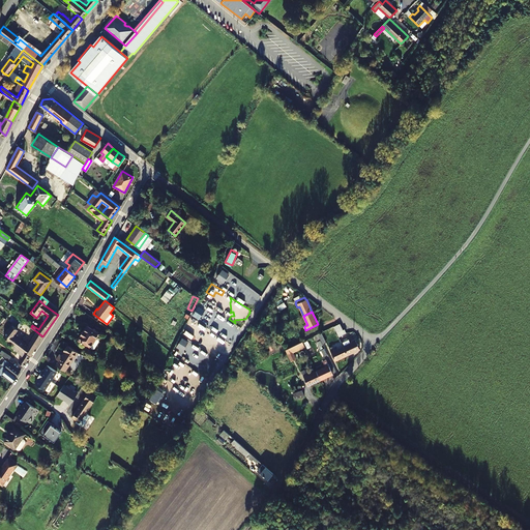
[(345,329),(343,330),(340,324),(334,326),(340,337),(347,334),(345,329)]
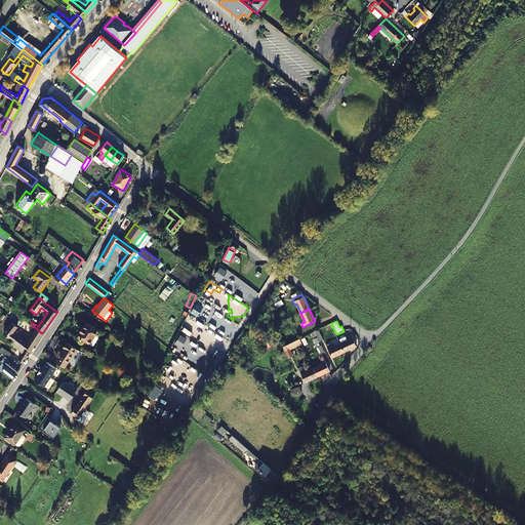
[(3,334),(15,342),(30,353),(42,333),(36,328),(27,342),(14,333),(13,332),(17,326),(12,322),(3,334)]
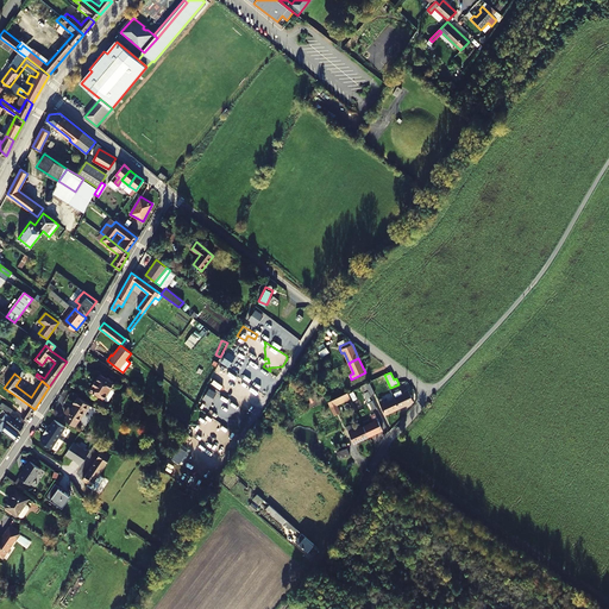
[(113,383),(100,375),(95,381),(93,384),(94,384),(89,390),(104,399),(113,383)]
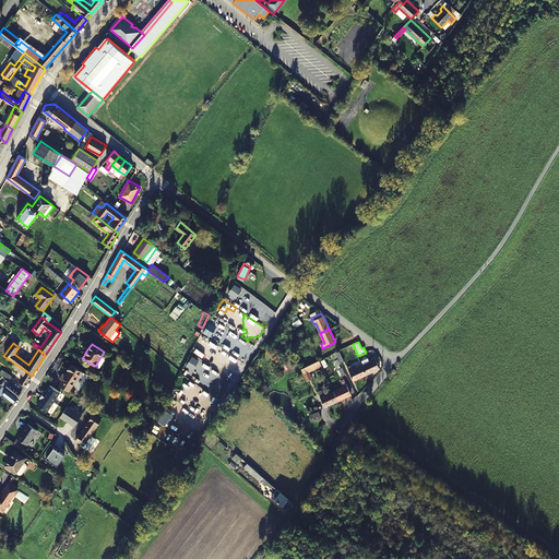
[(335,353),(340,364),(344,361),(339,351),(335,353)]
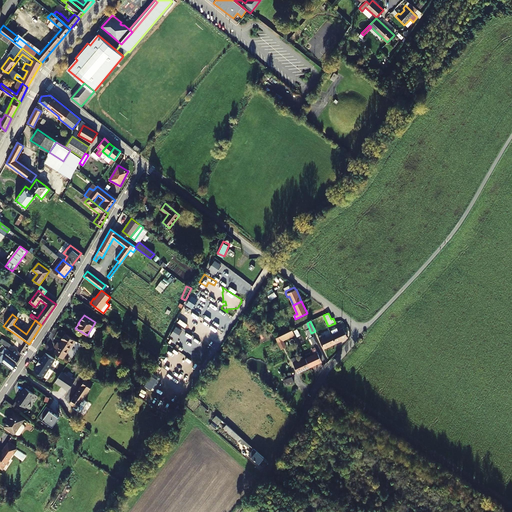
[(348,337),(341,324),(338,325),(340,331),(338,332),(337,328),(331,331),(332,334),(331,335),(335,343),(348,337)]
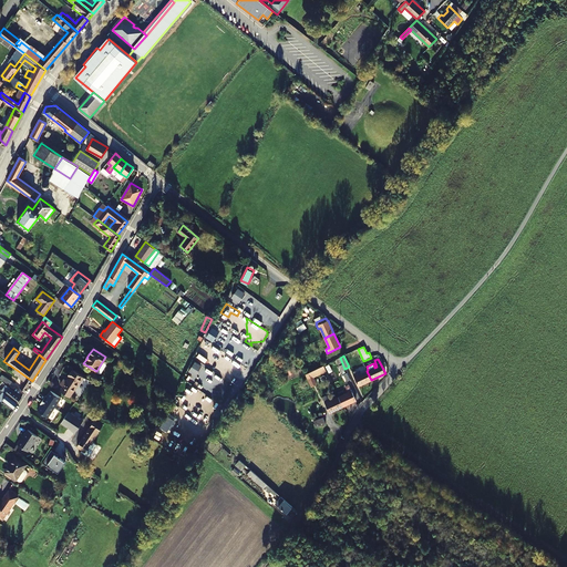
[(32,381),(17,370),(13,373),(24,381),(20,388),(24,391),(32,381)]
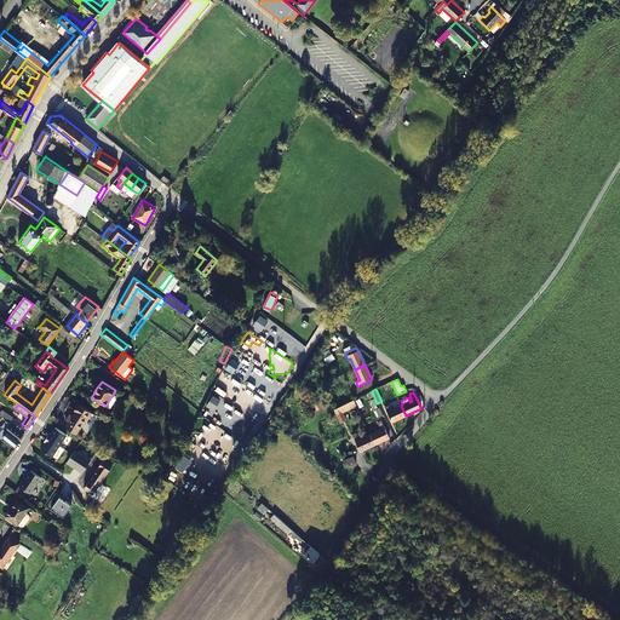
[(75,412),(73,415),(70,413),(65,420),(69,423),(79,429),(80,428),(82,428),(84,424),(84,423),(91,412),(79,405),(74,411),(75,412)]
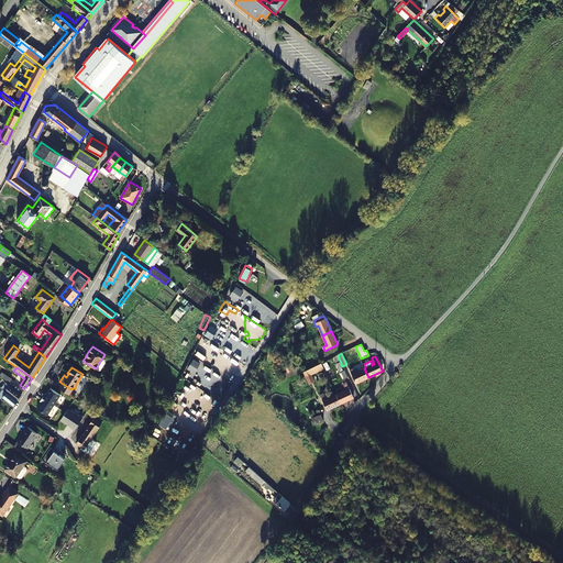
[(368,377),(364,368),(355,372),(353,368),(350,371),(355,384),(368,377)]
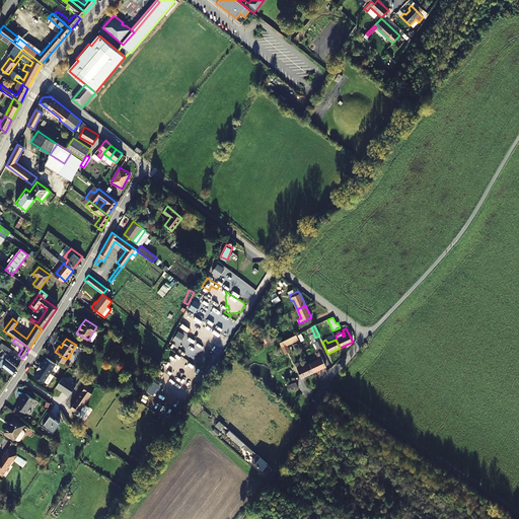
[(315,354),(318,360),(309,364),(313,372),(325,367),(319,352),(315,354)]
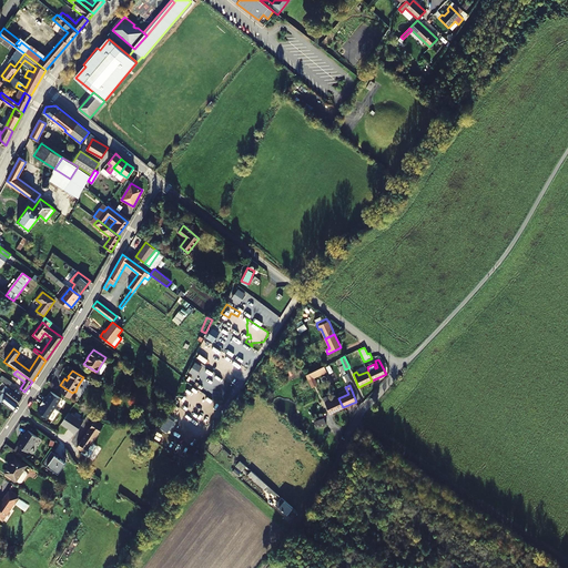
[(69,398),(72,393),(63,387),(60,392),(69,398)]
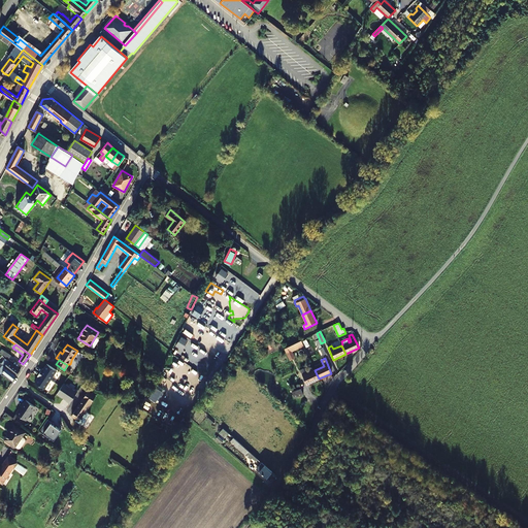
[(15,374),(17,374),(20,370),(9,361),(8,363),(5,361),(3,364),(15,374)]
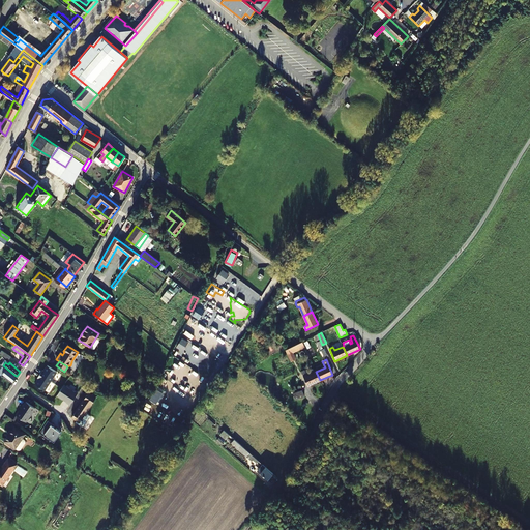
[(17,377),(17,376),(16,376),(3,365),(0,369),(0,374),(12,383),(17,377)]
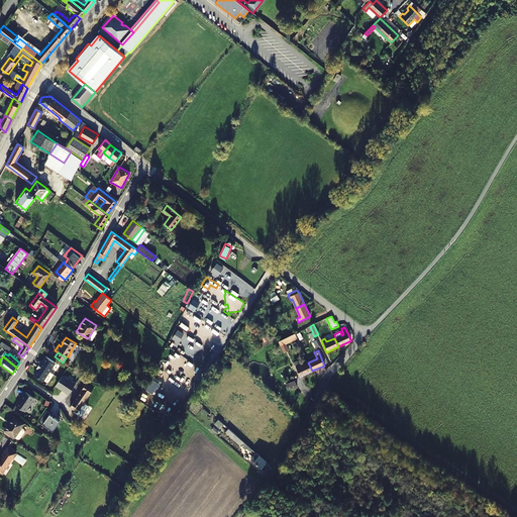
[(49,373),(55,363),(45,356),(41,363),(40,363),(38,366),(49,373)]
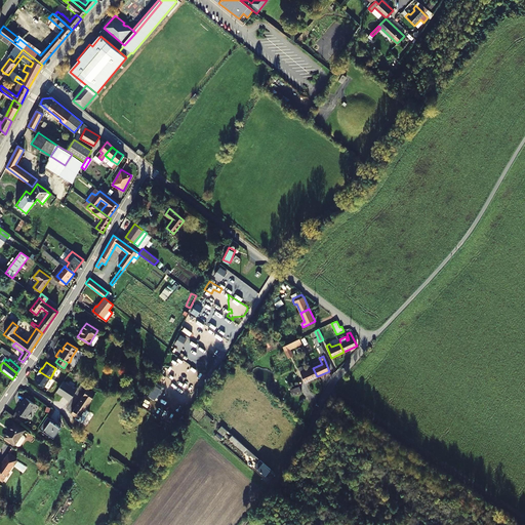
[(313,368),(305,372),(301,366),(298,368),(305,382),(317,376),(313,368)]
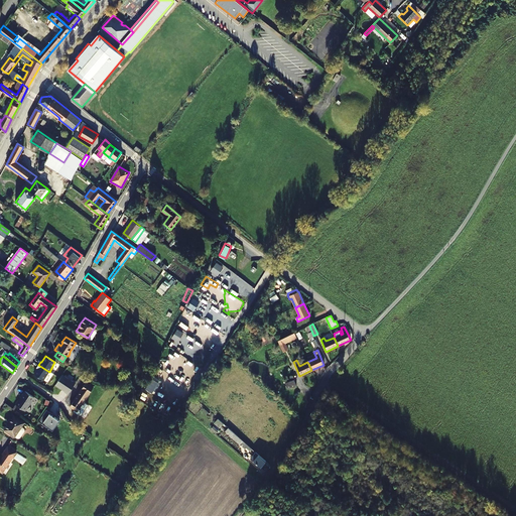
[(33,375),(43,381),(49,372),(38,365),(36,368),(37,369),(33,375)]
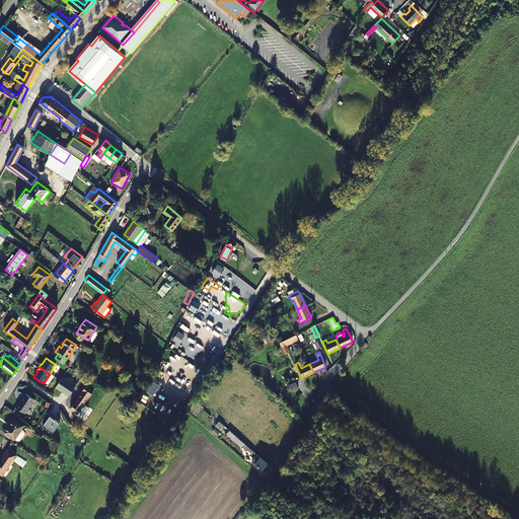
[(75,385),(62,377),(56,387),(65,393),(65,394),(68,396),(75,385)]
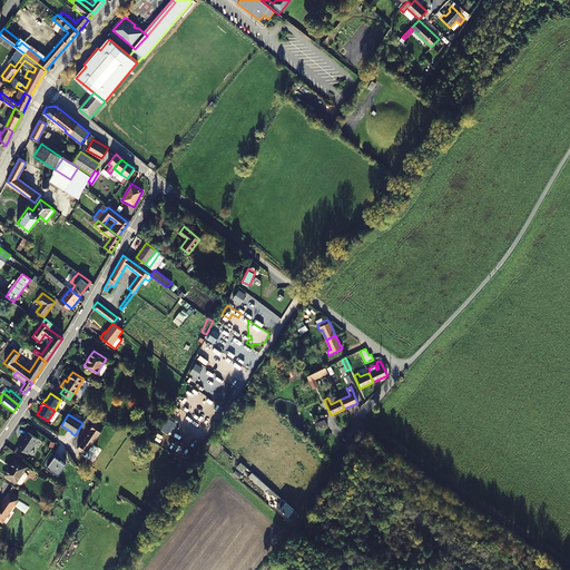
[(327,428),(325,421),(316,424),(318,431),(327,428)]
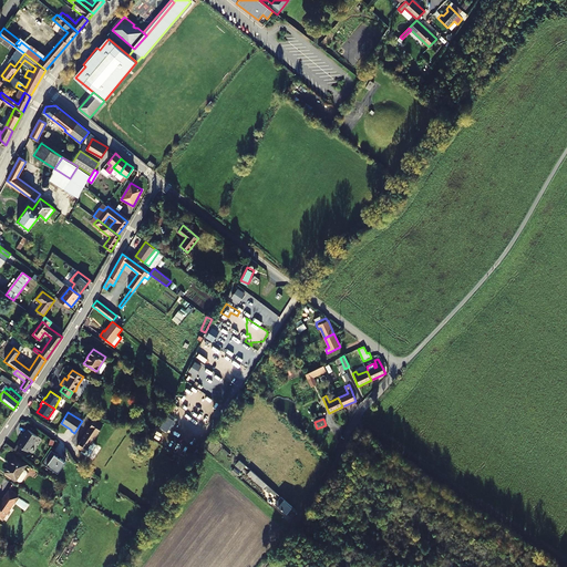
[(78,446),(83,451),(85,453),(93,443),(93,442),(104,426),(95,421),(78,446)]
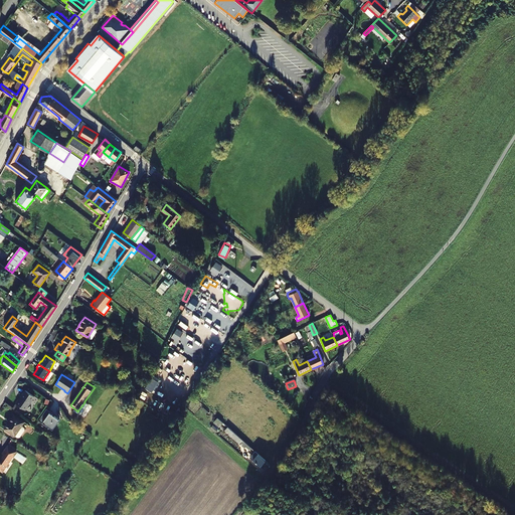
[(26,411),(34,397),(25,391),(21,398),(21,399),(20,401),(19,401),(16,405),(26,411)]
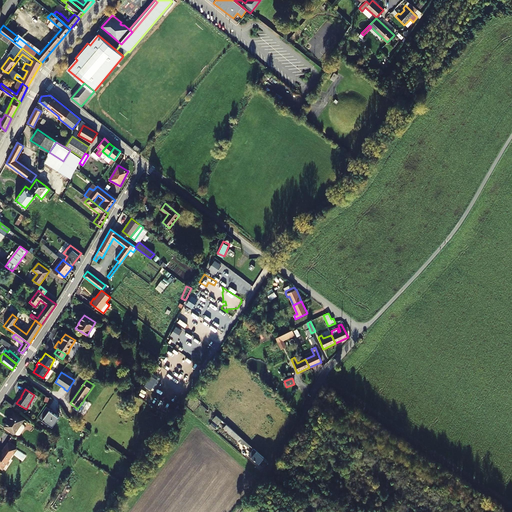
[(46,406),(38,418),(46,424),(47,423),(52,427),(59,417),(52,412),(52,411),(46,406)]
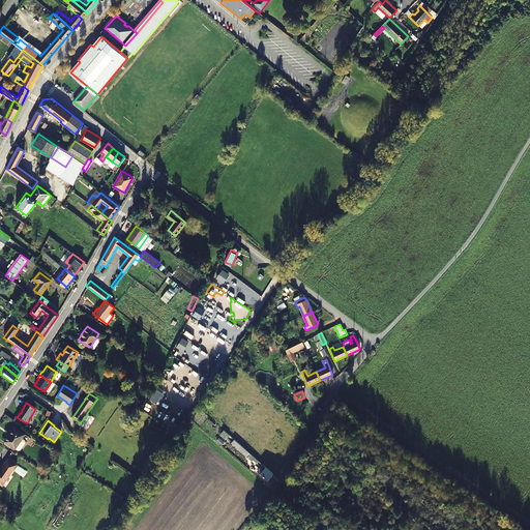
[(19,449),(23,442),(23,440),(20,438),(23,434),(12,427),(9,432),(7,431),(5,436),(6,436),(2,441),(16,449),(19,449)]
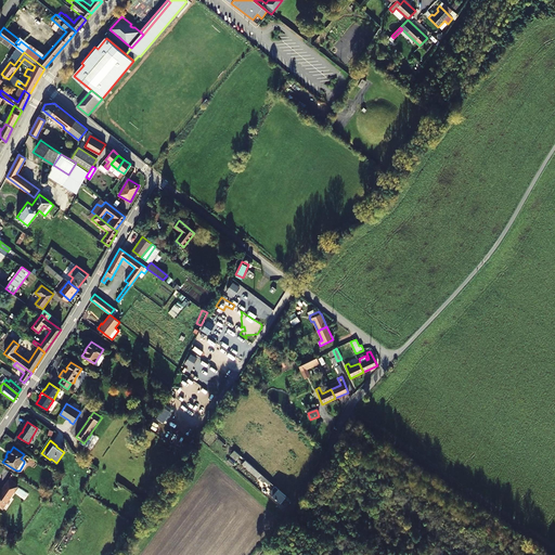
[(236,460),(240,456),(234,451),(231,455),(236,460)]
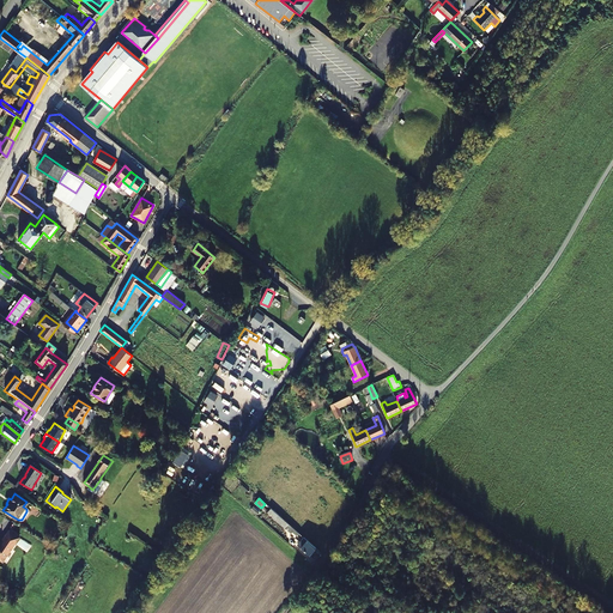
[(293,532),(297,535),(299,533),(271,508),(267,513),(291,533),(293,532)]
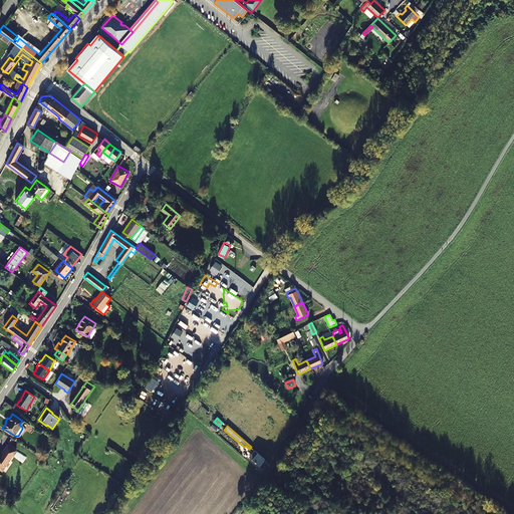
[(312,426),(309,432),(315,434),(318,428),(312,426)]
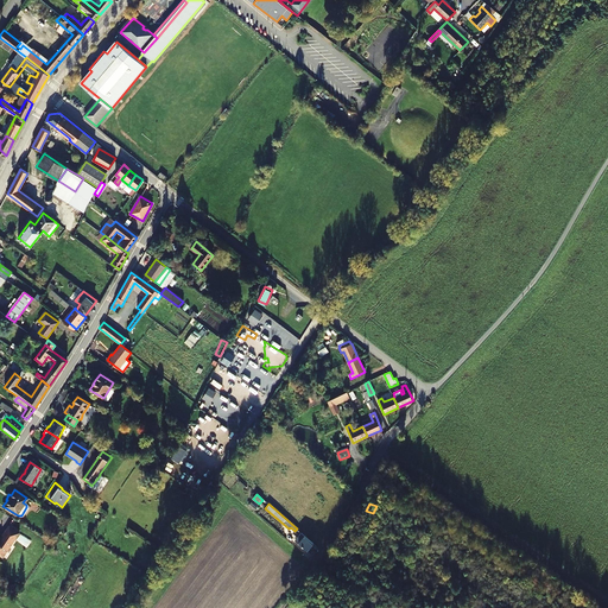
[(0,540),(0,556),(4,558),(20,534),(10,529),(1,542),(0,540)]
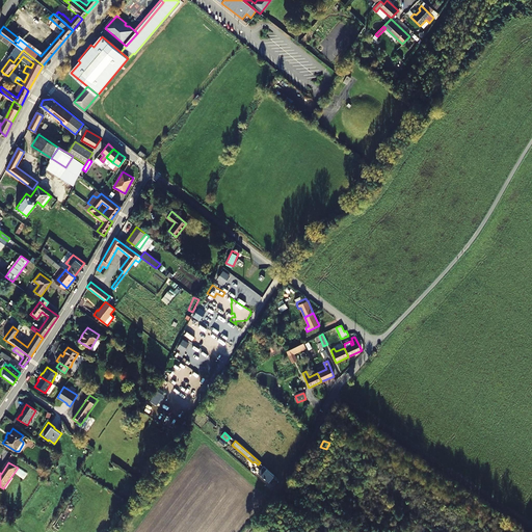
[(269,481),(274,475),(264,467),(259,472),(269,481)]
